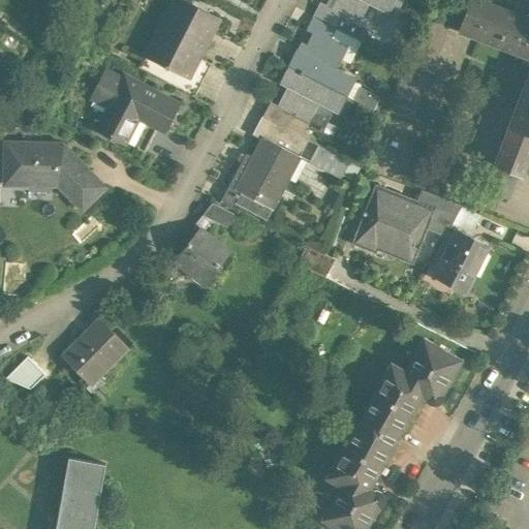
[(218,20),(180,0),(173,0),(166,13),(173,16),(159,42),(167,47),(158,63),(164,66),(164,68),(167,70),(168,68),(188,79),(198,59),(218,20)]
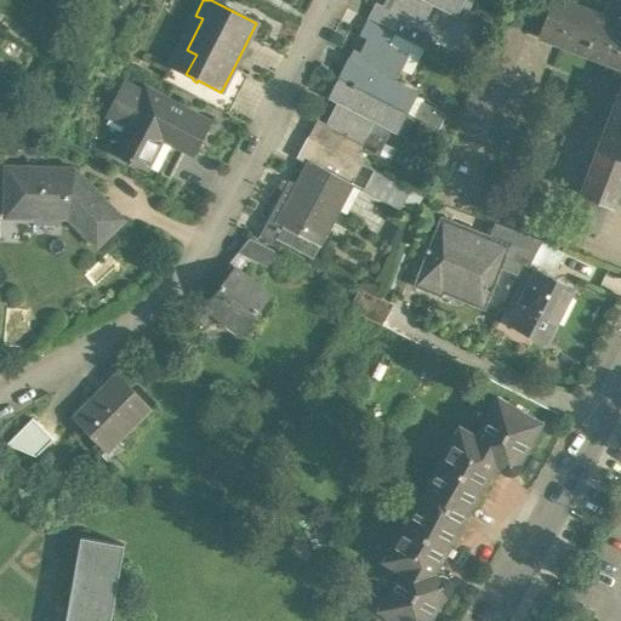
[(463,0),(388,0),(385,9),(400,17),(399,20),(420,30),(432,5),(456,17),(463,0)]
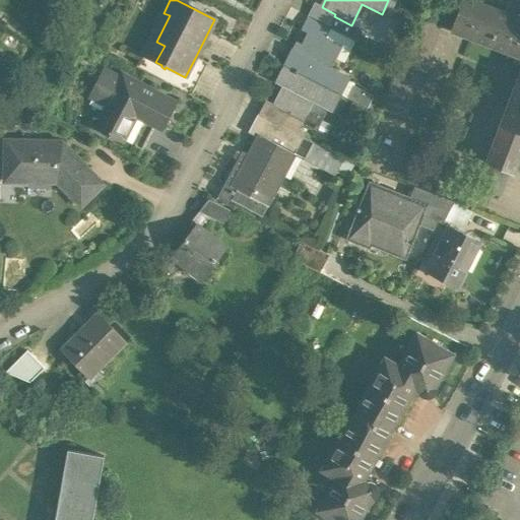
[(519,20),(465,0),(461,0),(450,30),(519,57),(519,20)]
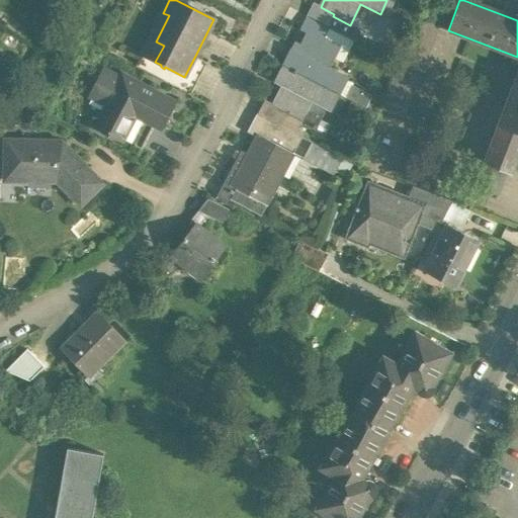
[(321,7),(313,3),(306,16),(327,27),(333,16),(334,14),(321,7)]
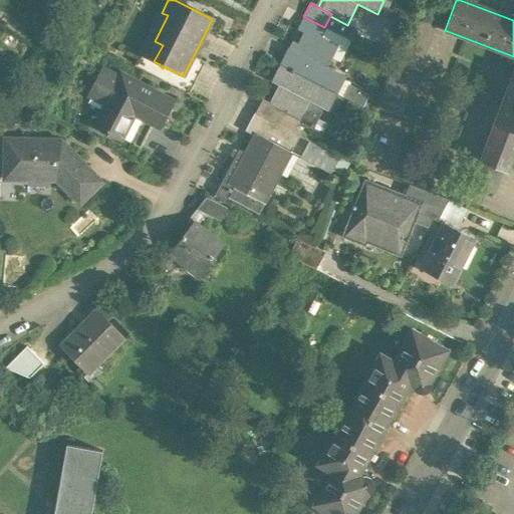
[(162,13),(141,55),(154,61),(163,45),(155,41),(168,15),(162,13)]
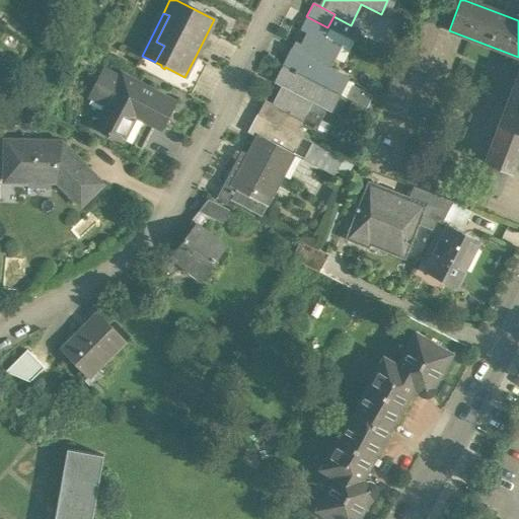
[(417,15),(381,109),(396,116),(433,22),(417,15)]
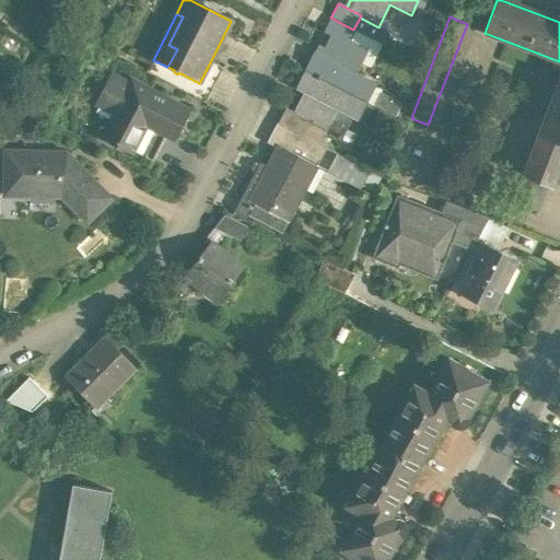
[(353,30),(330,18),(324,33),(331,37),(347,44),(348,42),(353,30)]
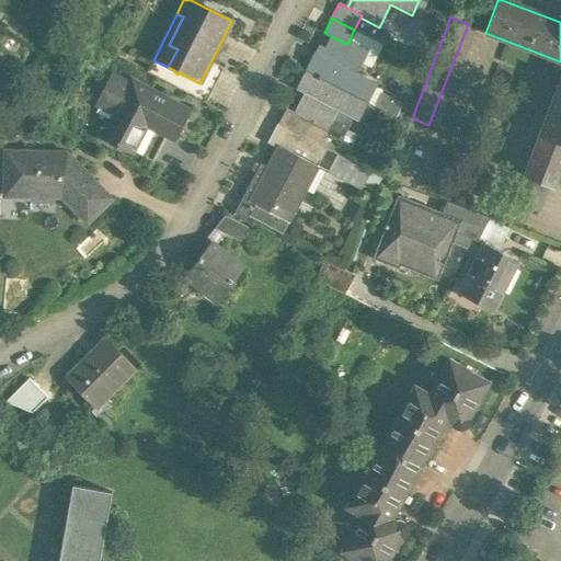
[(347,44),(332,37),(322,57),(315,53),(305,71),(368,103),(377,84),(355,73),(367,50),(348,42),(347,44)]
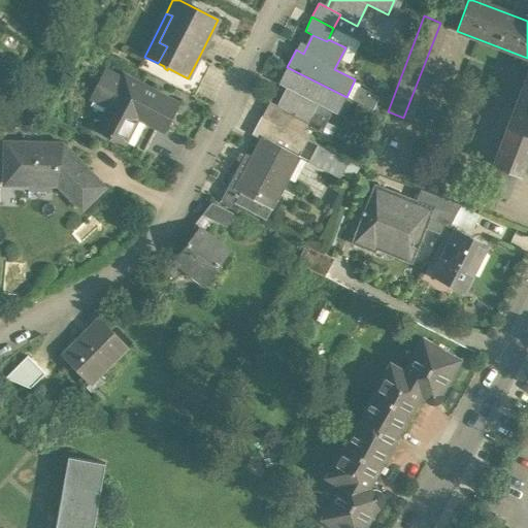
[(158,63),(144,57),(138,69),(194,97),(210,65),(198,59),(188,78),(168,68),(167,70),(164,68),(164,66),(158,63)]
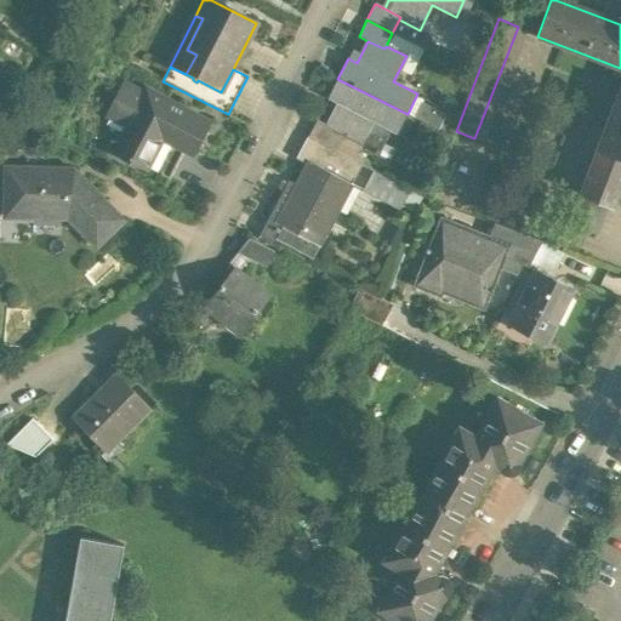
[(408,114),(337,79),(328,100),(336,103),(325,125),(342,134),(341,137),(360,147),(379,155),(391,131),(397,135),(408,114)]
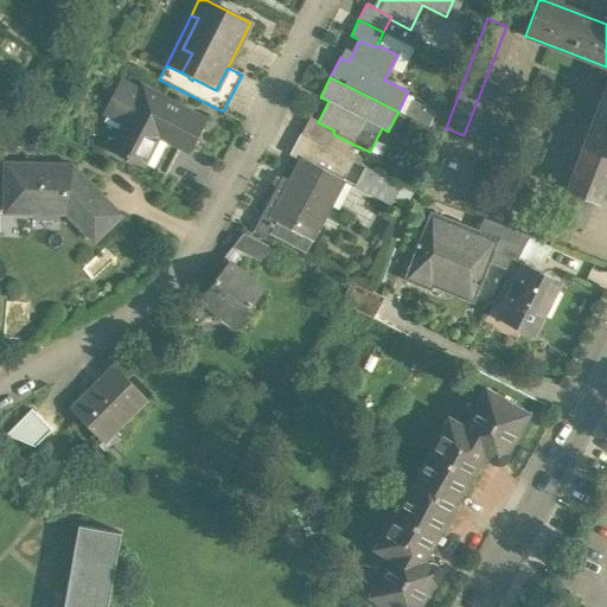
[(200,120),(141,90),(140,94),(120,84),(104,114),(125,123),(112,149),(141,164),(157,135),(179,146),(186,149),(200,120)]
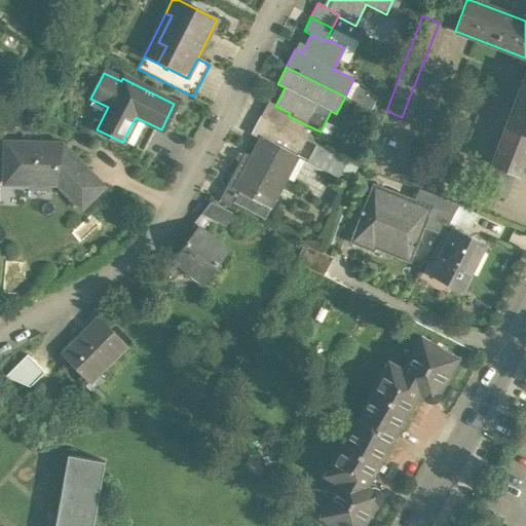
[(525,77),(520,95),(513,91),(509,104),(515,107),(508,126),(525,134),(525,77)]
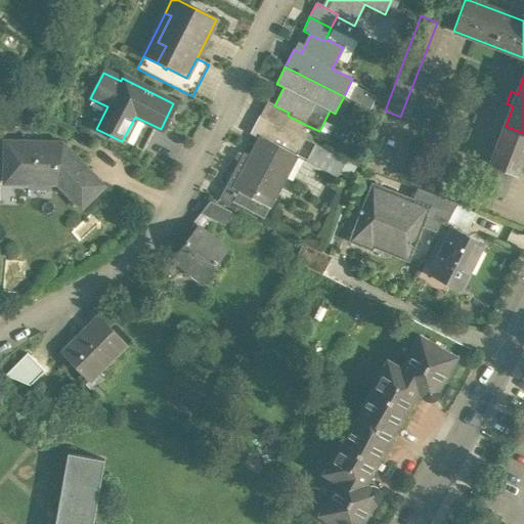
[(274,105),(266,101),(260,116),(281,127),(288,116),(289,113),(274,105)]
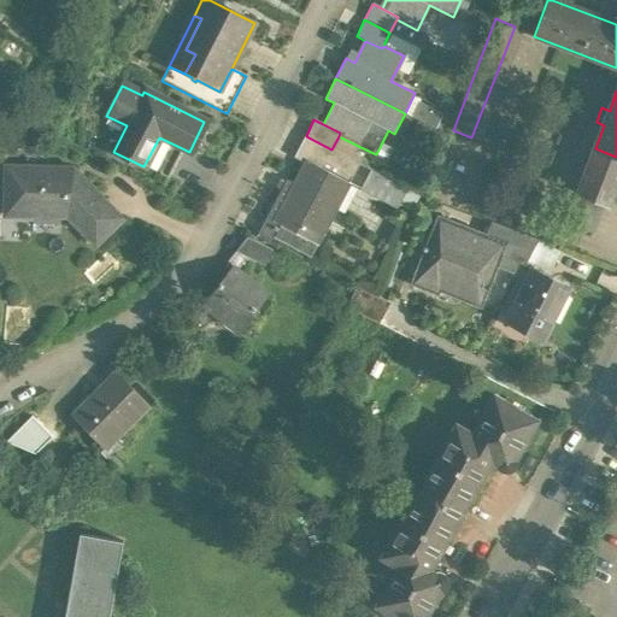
[(306,136),(305,136),(294,158),(304,163),(305,159),(322,168),(333,150),(331,150),(306,136)]
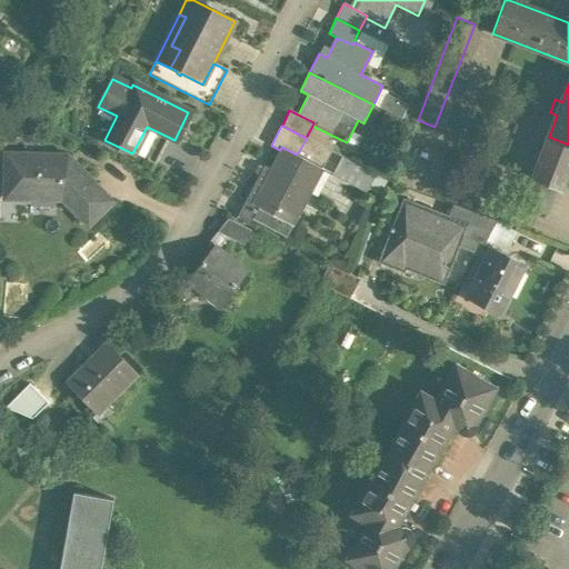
[(330,135),(312,126),(306,138),(307,138),(330,150),(333,145),(327,141),(330,135)]
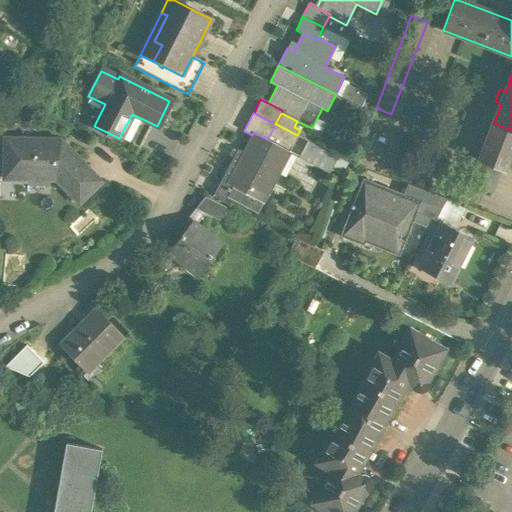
[(151,123),(132,114),(119,138),(138,148),(151,123)]
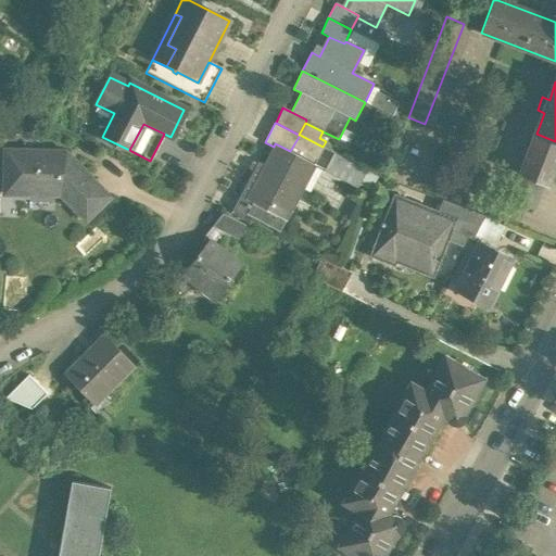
[(555,141),(536,134),(520,176),(544,185),(548,186),(555,165),(555,141)]
